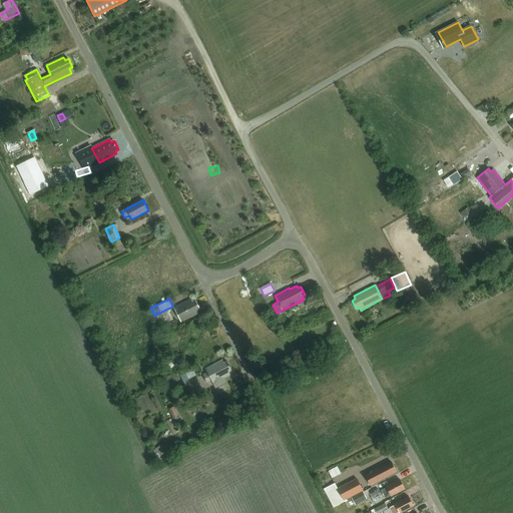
[(197,311),(200,309),(195,301),(192,302),(191,299),(173,308),(181,323),(198,314),(197,311)]
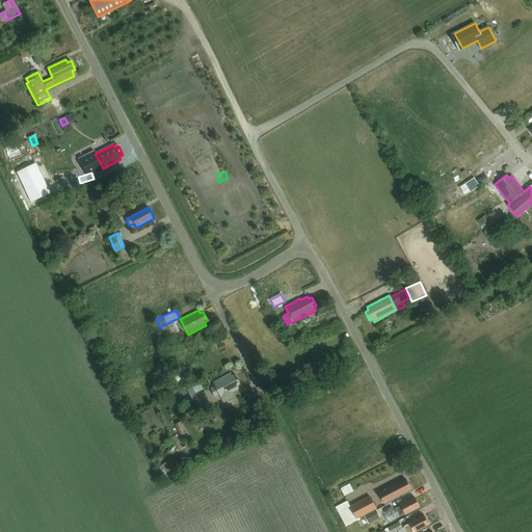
[(169,345),(178,341),(175,334),(179,331),(174,320),(160,327),(169,345)]
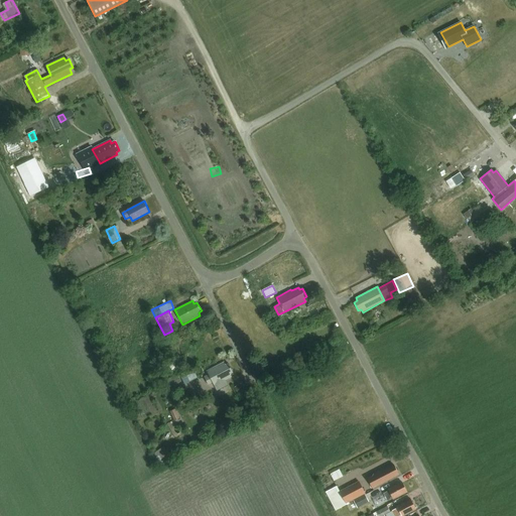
[(177,320),(169,325),(173,331),(180,328),(177,320)]
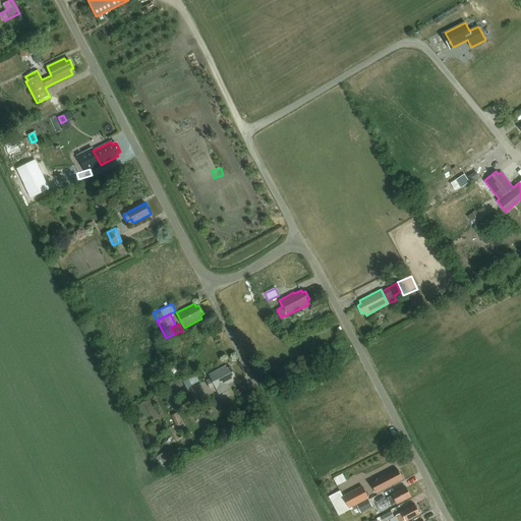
[(169,346),(178,342),(174,334),(166,338),(169,346)]
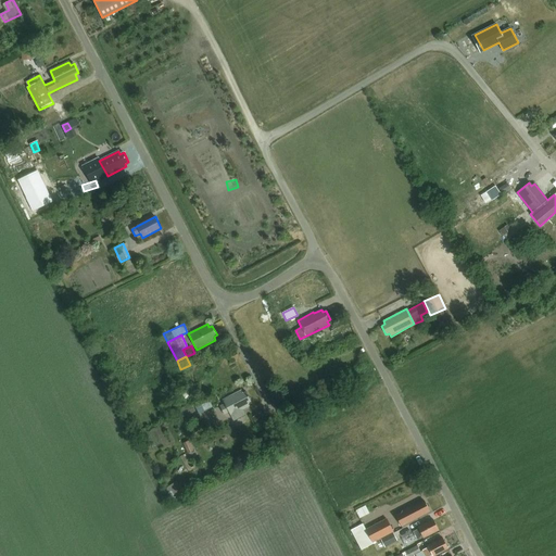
[(196,366),(197,370),(206,365),(205,361),(196,366)]
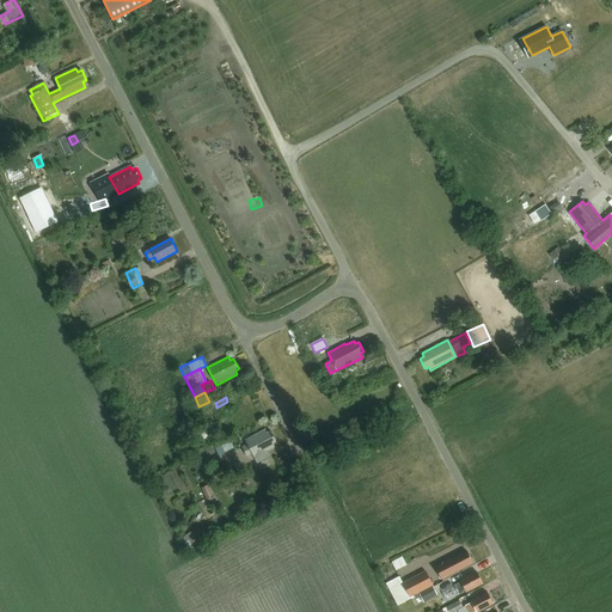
[(216,408),(215,403),(213,399),(209,402),(199,407),(193,410),(196,417),(216,408)]
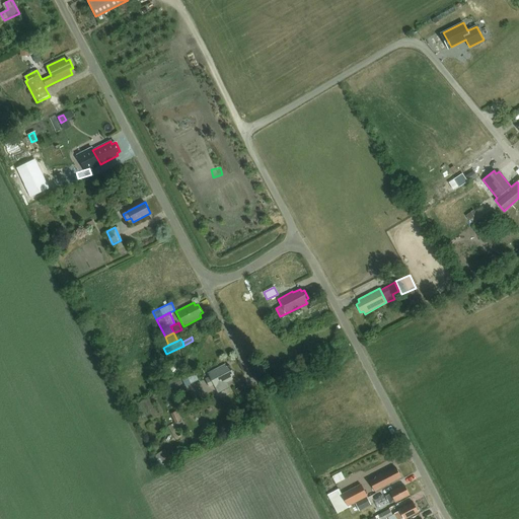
[(231,376),(234,374),(230,366),(227,367),(225,364),(208,373),(215,388),(233,379),(231,376)]
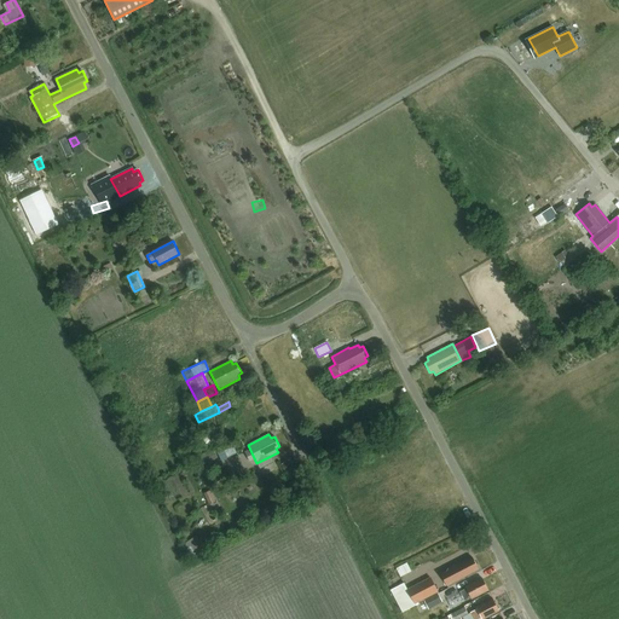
[(237,453),(232,445),(218,452),(221,461),(237,453)]
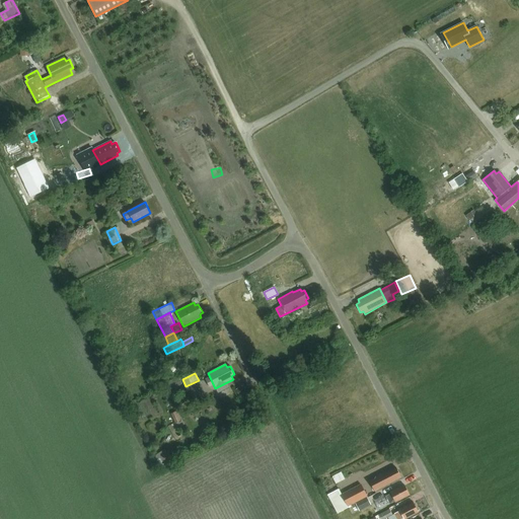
[(175,423),(180,421),(176,411),(170,414),(175,423)]
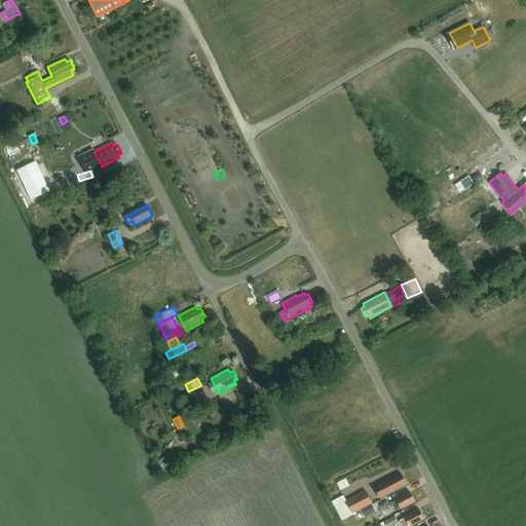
[(406,483),(401,474),(391,479),(391,478),(381,482),(382,483),(374,487),(379,497),(406,483)]
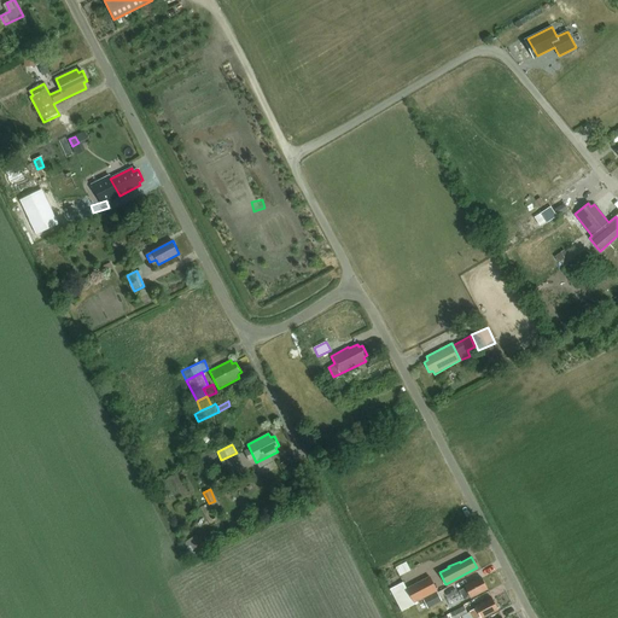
[(401,575),(412,570),(407,560),(396,566),(401,575)]
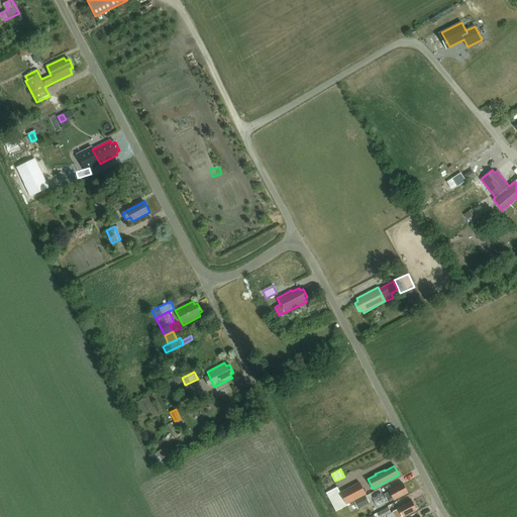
[(346,504),(366,494),(359,482),(340,492),(346,504)]
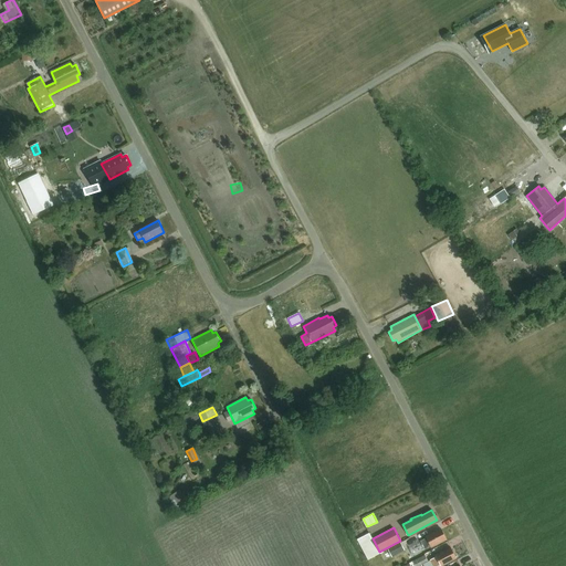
[(430,547),(447,538),(441,528),(426,537),(420,541),(425,549),(430,546),(430,547)]
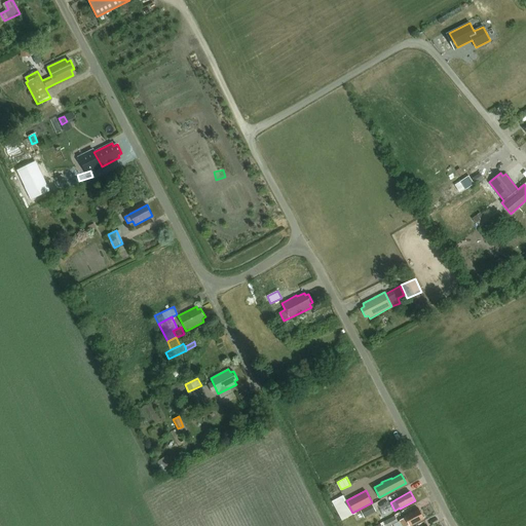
[(353,514),(352,513),(346,500),(343,496),(333,501),(342,520),(353,514)]
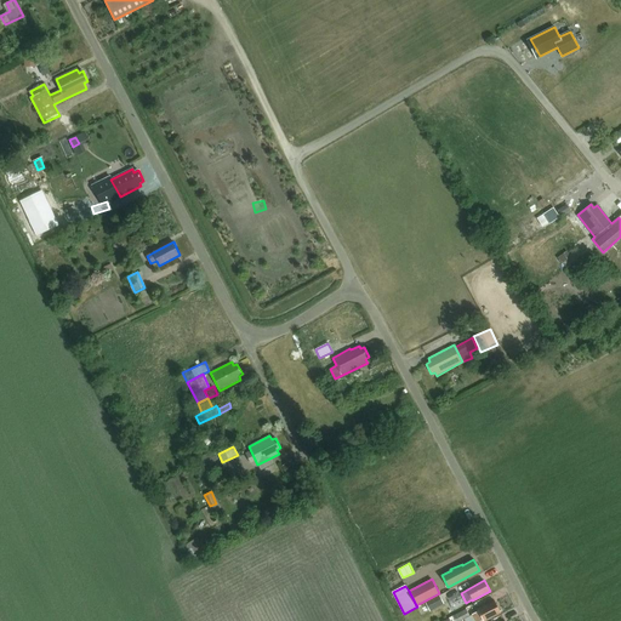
[(444,603),(439,596),(426,603),(429,611),(444,603)]
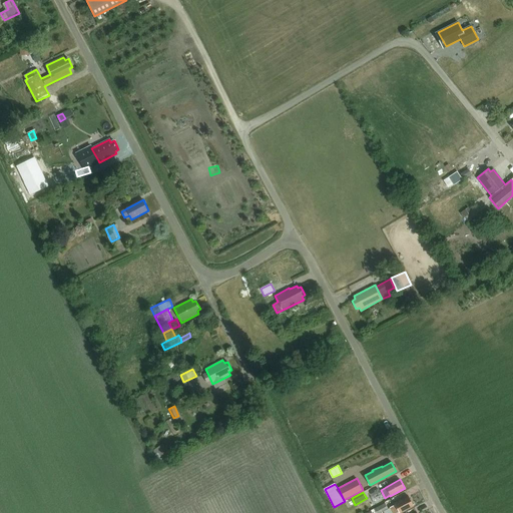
[(399,512),(414,506),(409,497),(395,504),(395,505),(390,507),(392,512),(397,512),(399,512)]
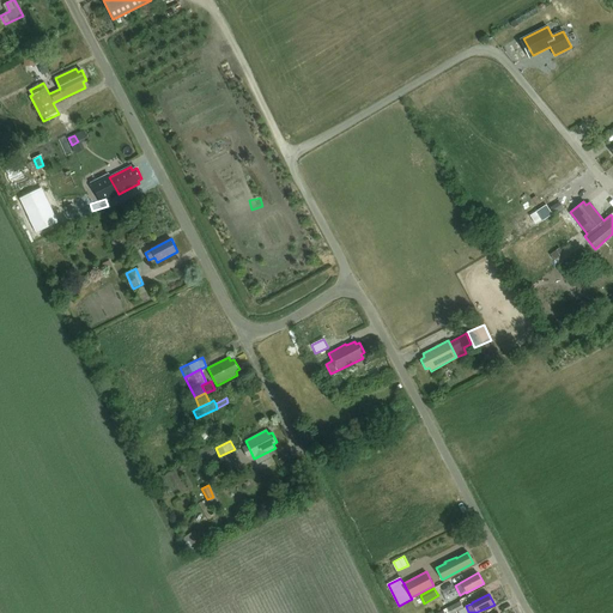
[(413,600),(400,606),(404,612),(411,612),(418,610),(413,600)]
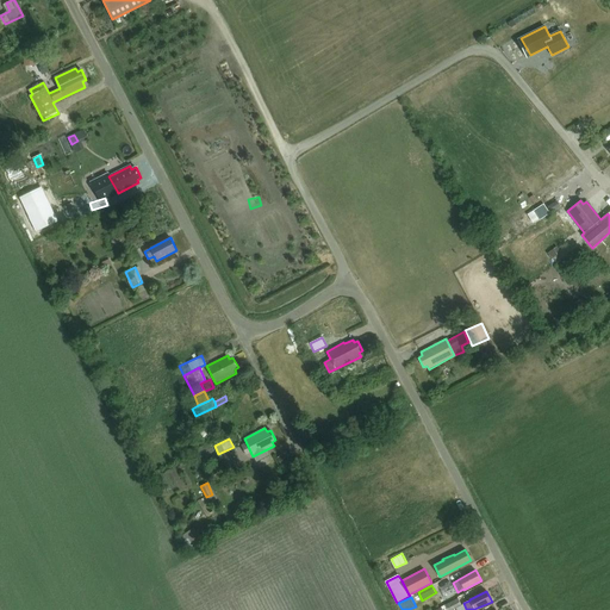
[(458,598),(446,605),(448,609),(449,609),(461,604),(458,598)]
